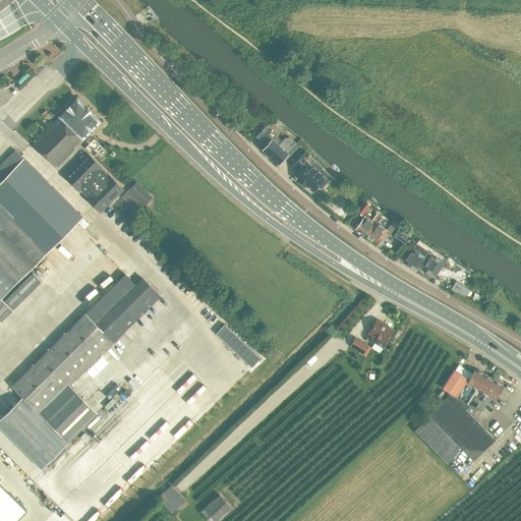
[(31,74),(17,88),(19,91),(34,76),(31,74)]
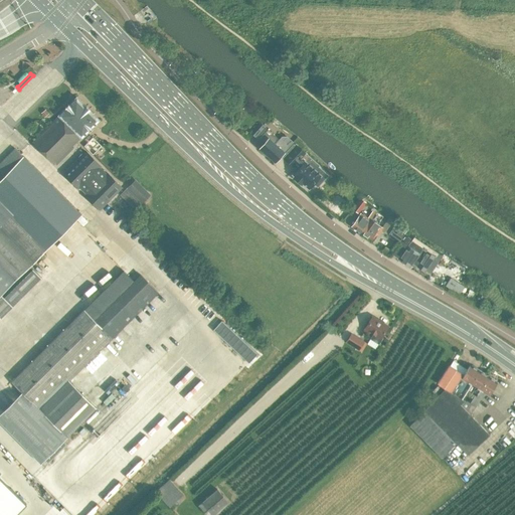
[(57,115),(58,116),(32,142),(53,164),(80,137),(81,138),(100,120),(76,97),(57,115)]
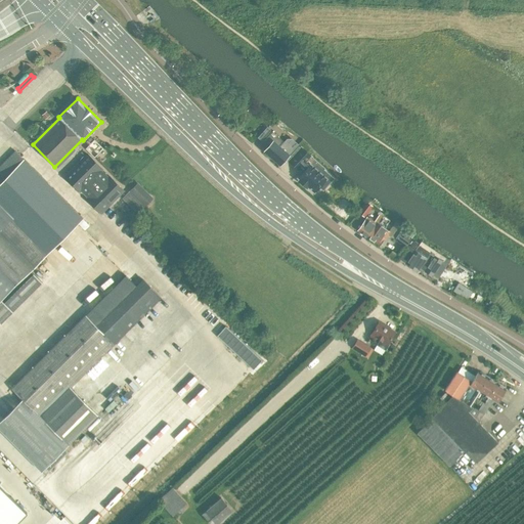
[(287,138),(284,141),(272,131),(262,141),(267,146),(263,150),(279,165),(290,154),(299,144),(292,138),(287,138)]
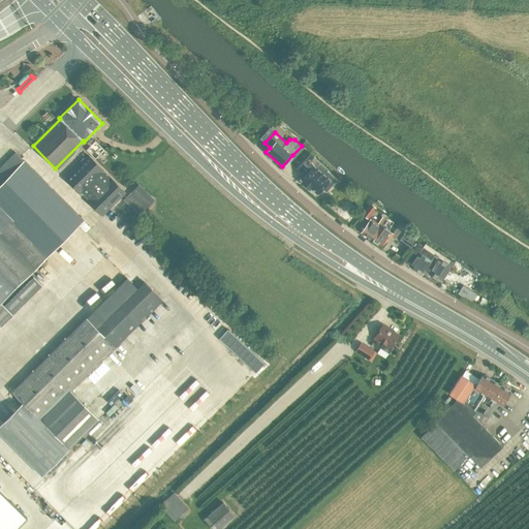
[(95,141),(86,150),(95,159),(104,150),(95,141)]
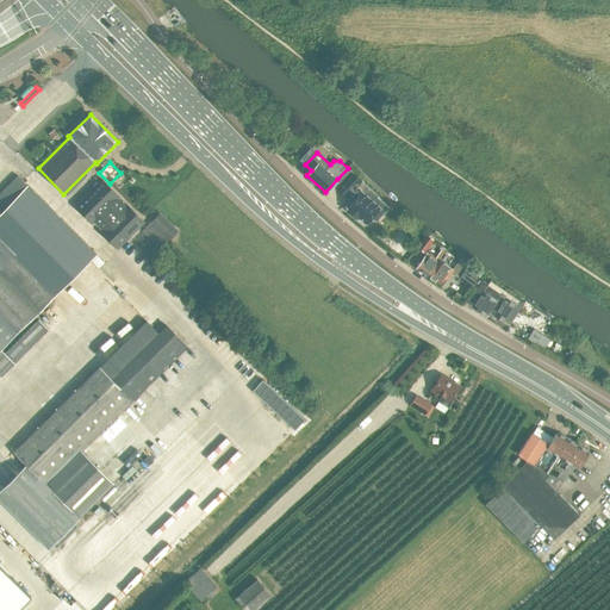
[(355,188),(361,181),(350,172),(336,187),(347,197),(348,195),(353,200),(348,206),(349,207),(348,210),(356,217),(359,216),(366,222),(372,216),(375,219),(387,207),(375,197),(372,201),(361,192),(360,193),(355,188)]
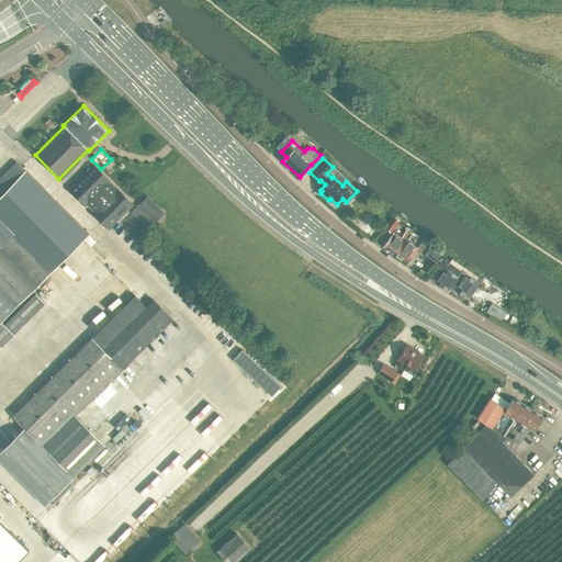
[(0,345),(12,333),(13,334),(26,321),(25,321),(45,302),(33,290),(83,239),(91,246),(92,245),(96,242),(89,234),(25,170),(15,160),(0,176),(0,183),(6,190),(0,195),(0,206),(25,231),(0,256),(0,345)]
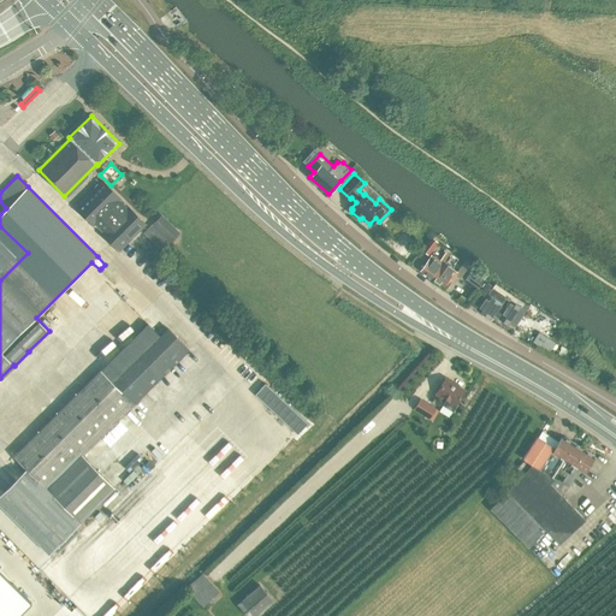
[(147,225),(135,213),(120,199),(120,197),(102,179),(76,207),(93,225),(94,225),(108,240),(119,252),(147,225)]
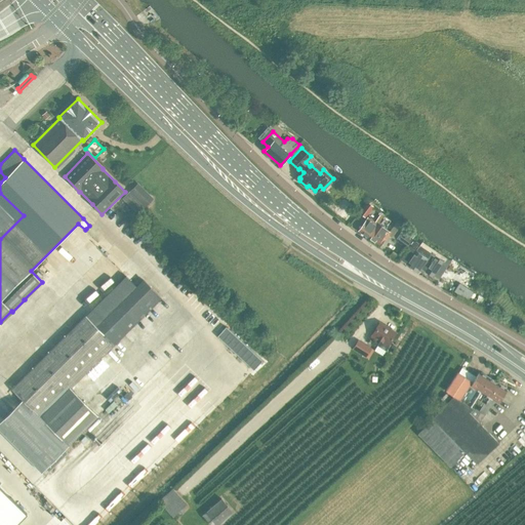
[(152,199),(137,185),(130,192),(145,206),(152,199)]
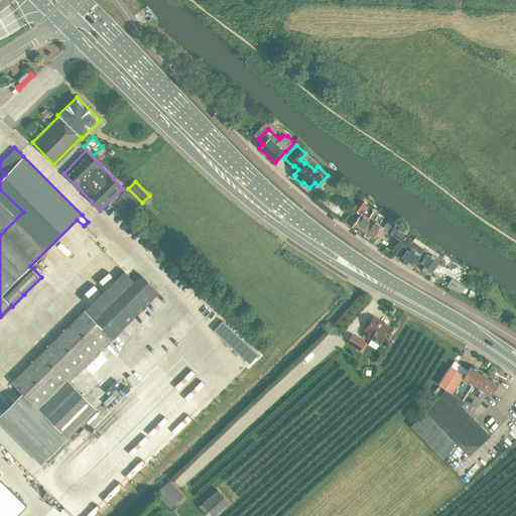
[(0,235),(23,212),(0,189),(0,235)]
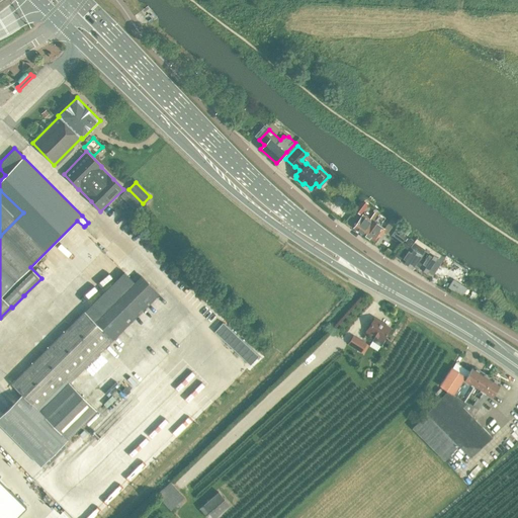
[(361,198),(353,210),(359,214),(367,202),(361,198)]
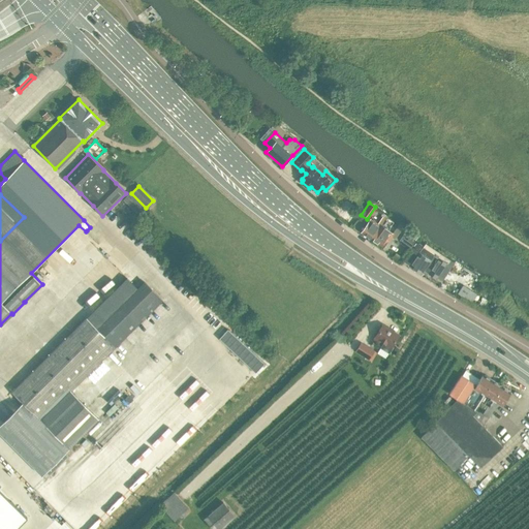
[(361,232),(371,240),(386,219),(382,216),(378,222),(371,217),(361,232)]
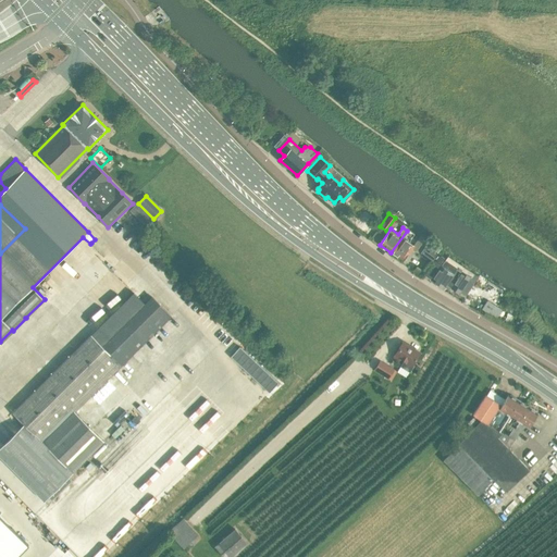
[(407,231),(391,252),(403,261),(413,245),(409,242),(413,235),(407,231)]
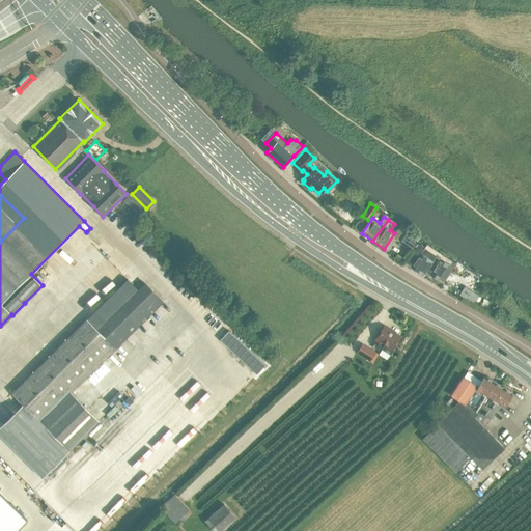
[(417,241),(406,232),(399,242),(411,250),(417,241)]
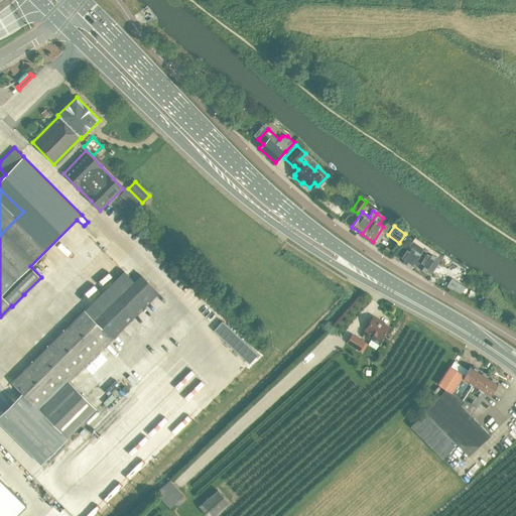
[(425,271),(434,258),(411,243),(413,241),(409,238),(405,237),(404,240),(405,243),(408,245),(399,259),(411,267),(413,264),(425,271)]
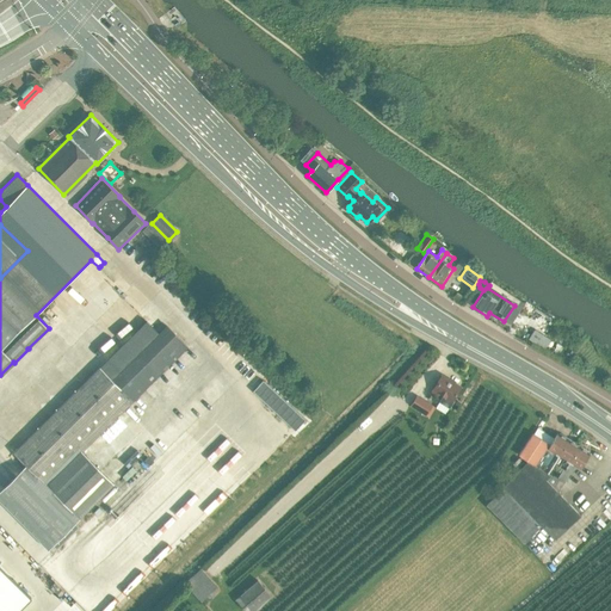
[(147,322),(100,369),(112,381),(159,334),(147,322)]
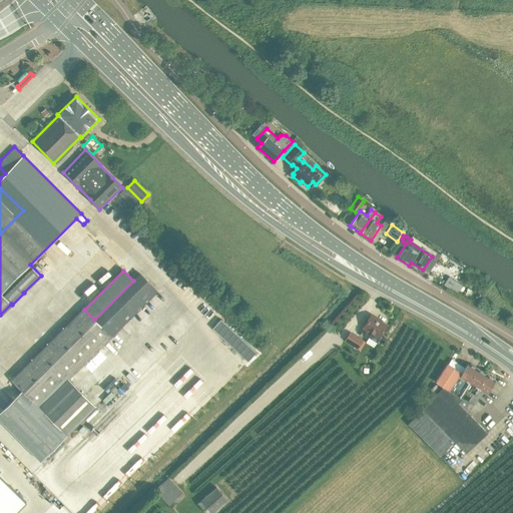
[(158,292),(140,274),(105,309),(94,320),(112,338),(158,292)]
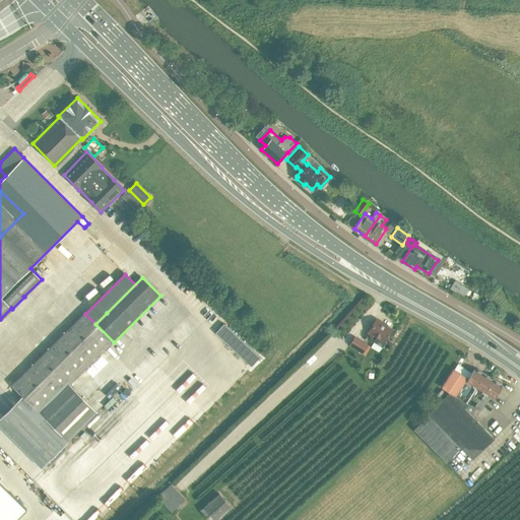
[(455,280),(450,288),(461,296),(466,287),(455,280)]
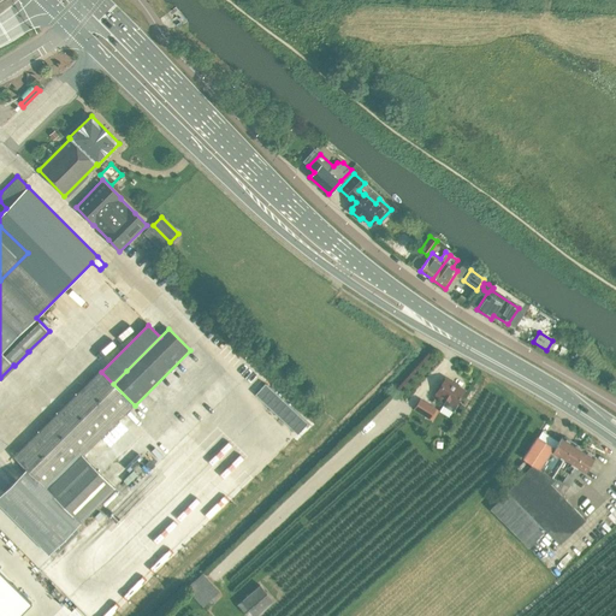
[(84,388),(15,457),(27,469),(48,491),(81,458),(135,406),(113,384),(101,372),(100,371),(84,388)]
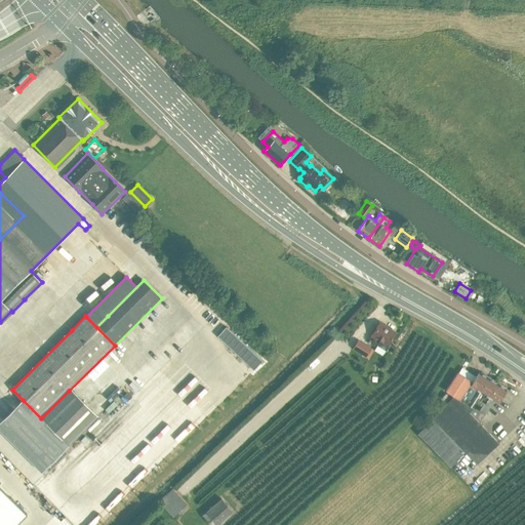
[(396,331),(379,322),(369,337),(375,341),(377,338),(379,340),(376,346),(387,351),(391,345),(389,344),(396,331)]
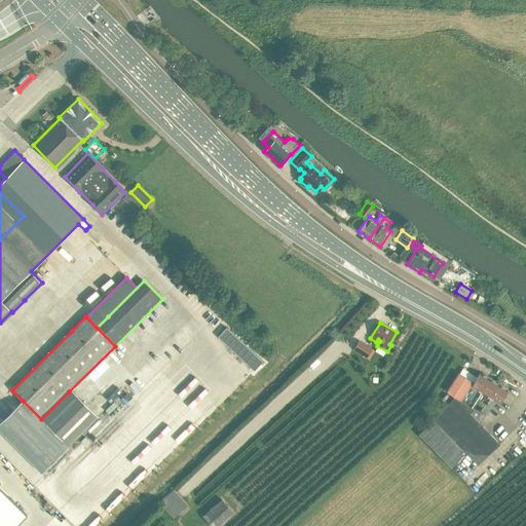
[(372,348),(359,340),(352,349),(367,358),(372,348)]
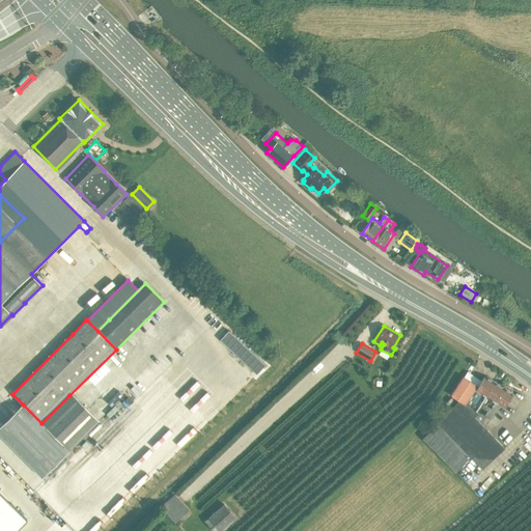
[(463,376),(450,395),(458,400),(476,411),(482,401),(495,382),(485,375),(480,383),(478,386),(463,376)]
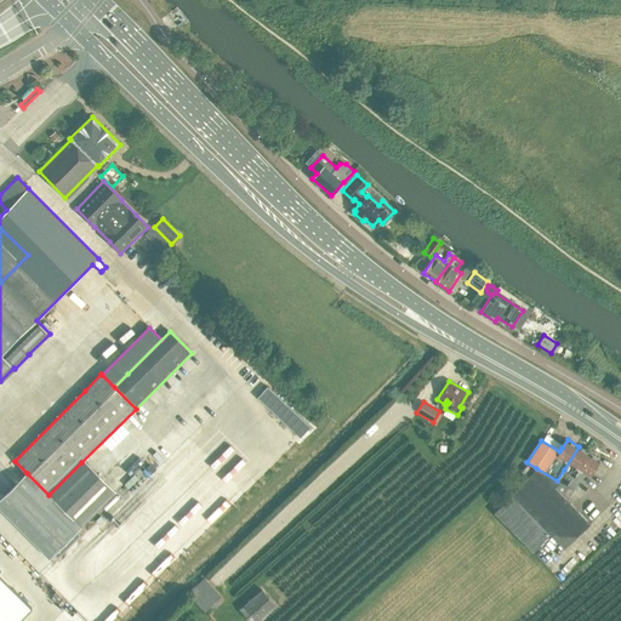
[(568,473),(573,477),(574,477),(588,453),(579,446),(564,469),(569,473),(568,473)]
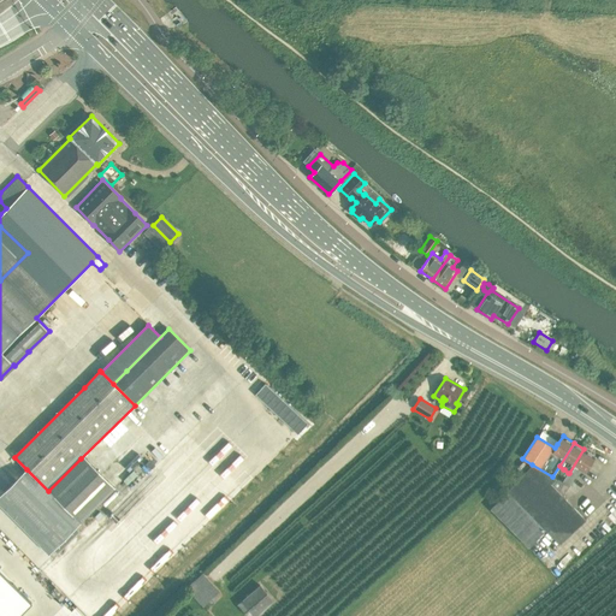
[(568,473),(563,480),(570,485),(579,469),(584,472),(590,465),(594,456),(584,449),(569,473),(568,473)]
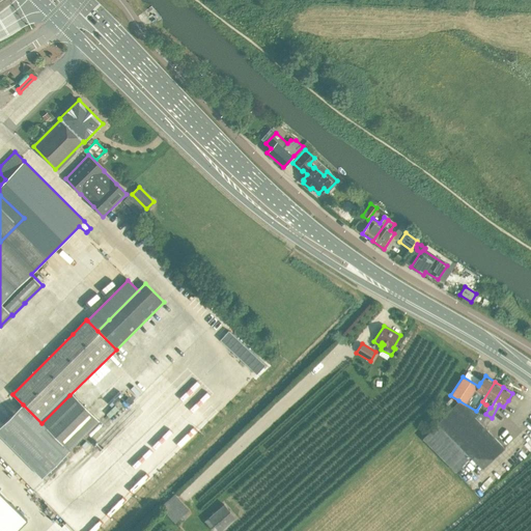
[(23,404),(0,427),(0,438),(42,479),(43,478),(98,423),(70,395),(42,423),(23,404)]
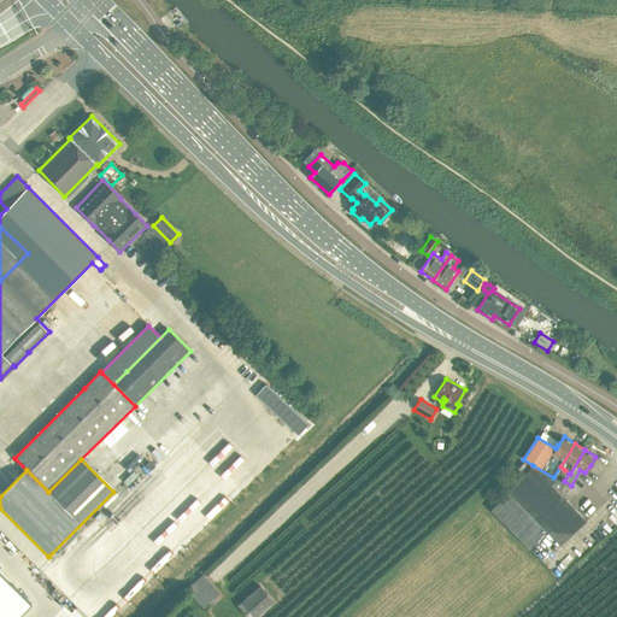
[(491,509),(529,548),(546,530),(560,544),(586,519),(563,495),(559,492),(551,483),(556,479),(553,477),(533,465),(513,485),(513,486),(507,493),(491,509)]
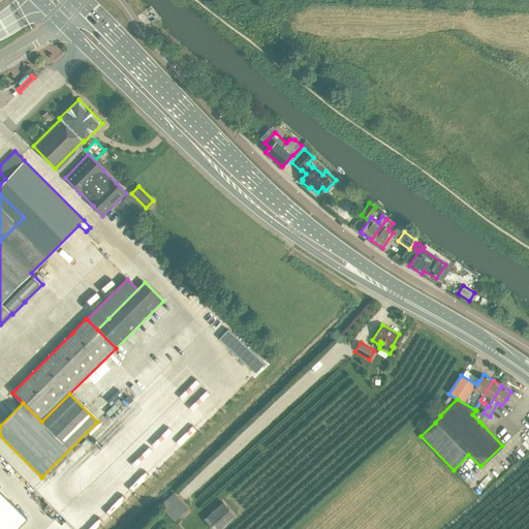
[(479,422),(483,425),(489,417),(490,416),(484,412),(484,413),(476,410),(472,414),(479,422)]
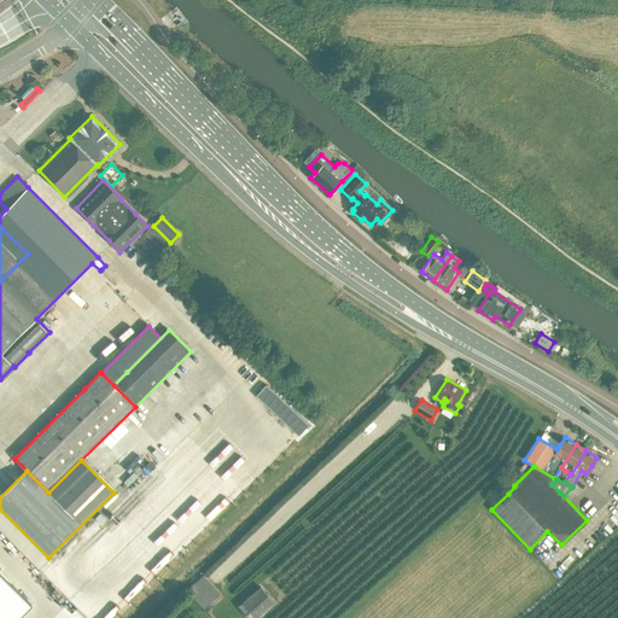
[(0,571),(0,617),(16,617),(31,604),(0,571)]
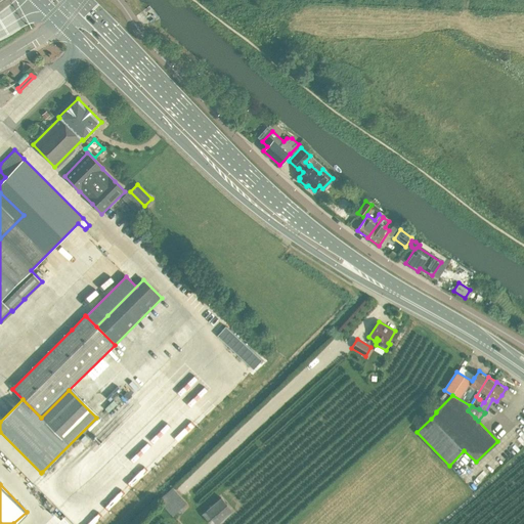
[(172,488),(161,498),(175,513),(186,503),(172,488)]
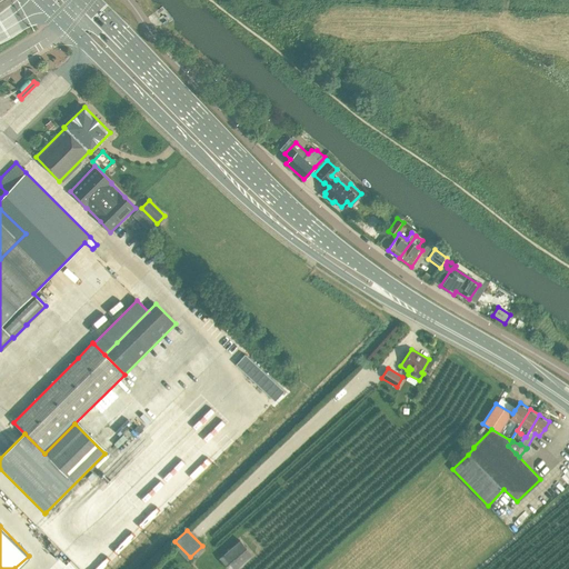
[(235,568),(252,555),(240,539),(219,558),(228,568),(235,568)]
